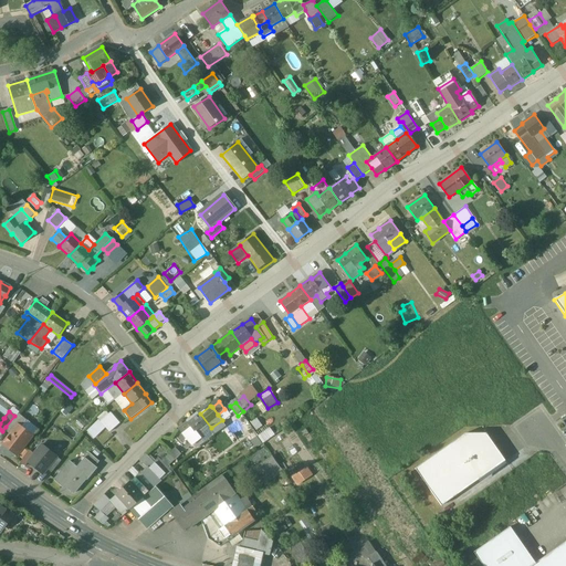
[(27,419),(18,411),(14,416),(6,427),(11,431),(18,423),(21,426),(27,419)]
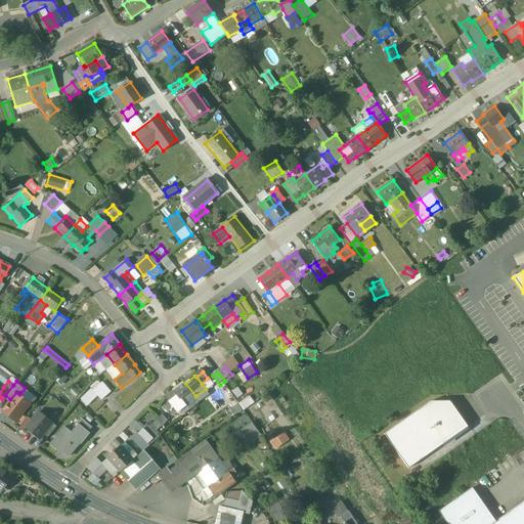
[(103,383),(94,391),(101,400),(111,392),(103,383)]
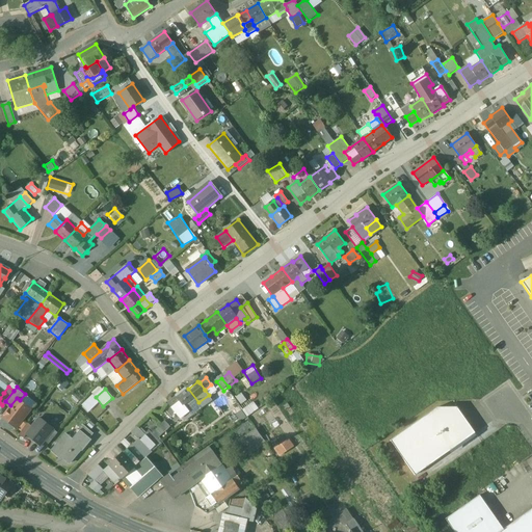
[(198,402),(188,389),(178,397),(179,399),(170,405),(181,419),(182,419),(185,423),(189,420),(188,419),(204,409),(198,402)]
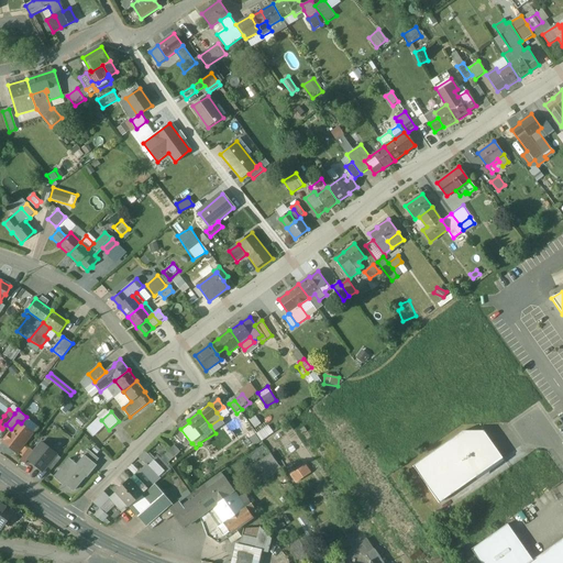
[(21,423),(18,421),(11,429),(2,440),(18,452),(33,433),(21,423)]
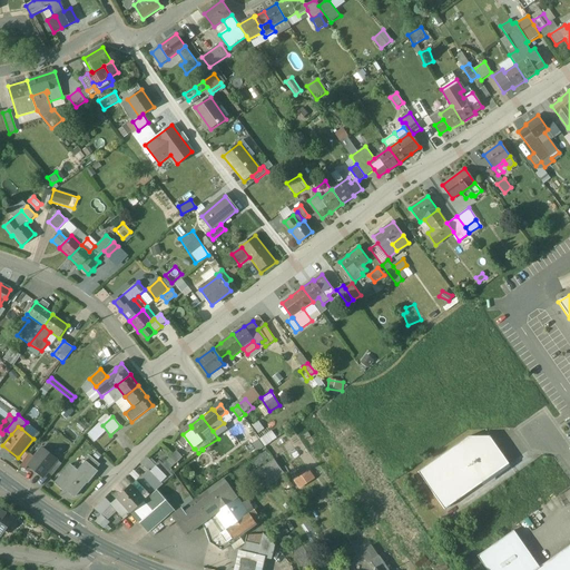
[(272,430),(259,439),(264,445),(276,438),(272,430)]
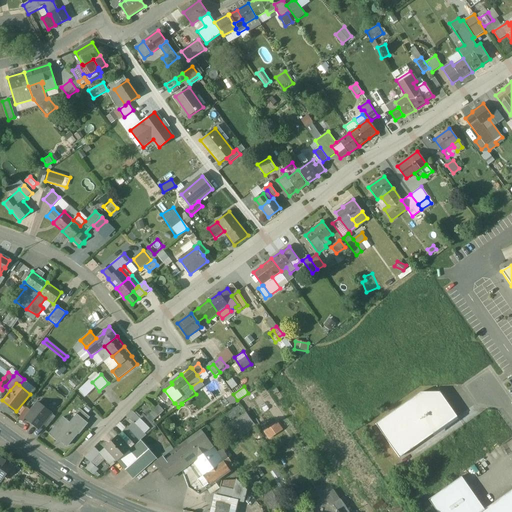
[(421,392),(376,424),(399,457),(457,417),(440,392),(421,392)]
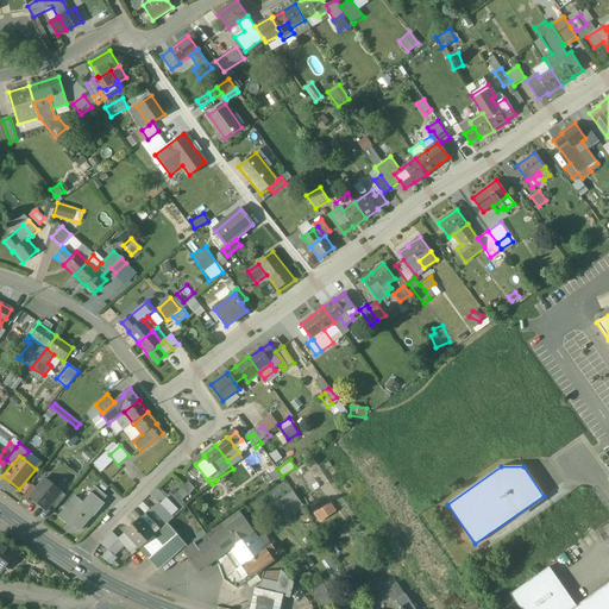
[(45,479),(31,498),(45,510),(50,504),(61,491),(45,479)]
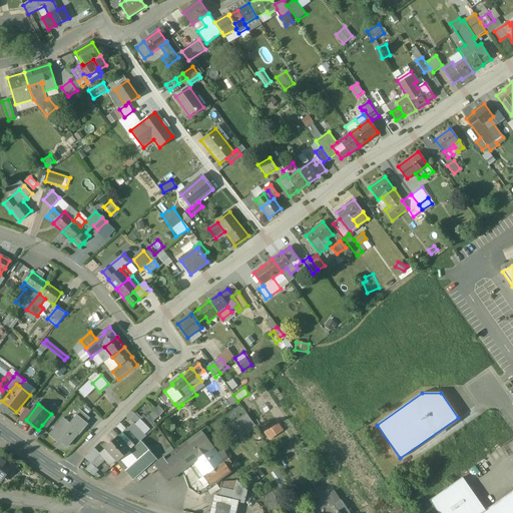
[(90,419),(80,410),(76,415),(78,417),(79,417),(86,423),(90,419)]
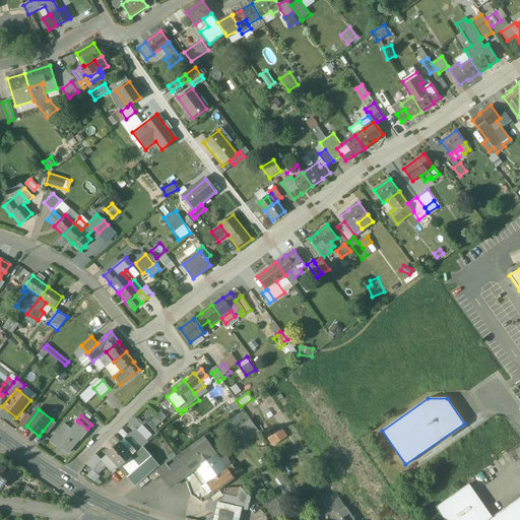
[(250,418),(233,431),(242,445),(260,433),(250,418)]
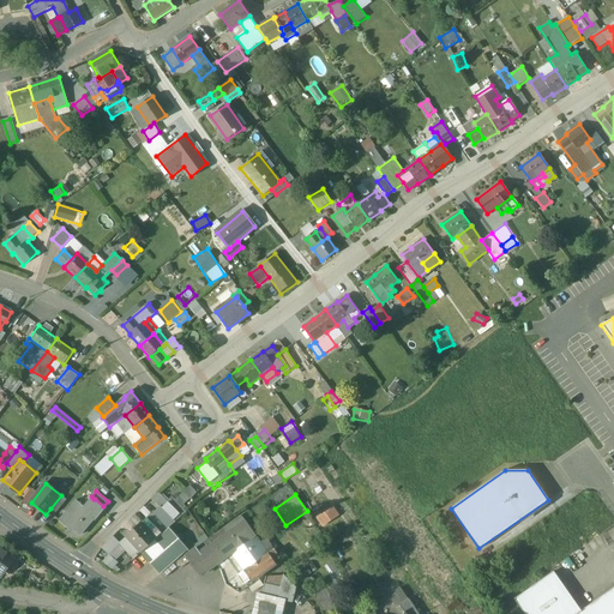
[(61,495),(50,509),(56,513),(67,500),(61,495)]
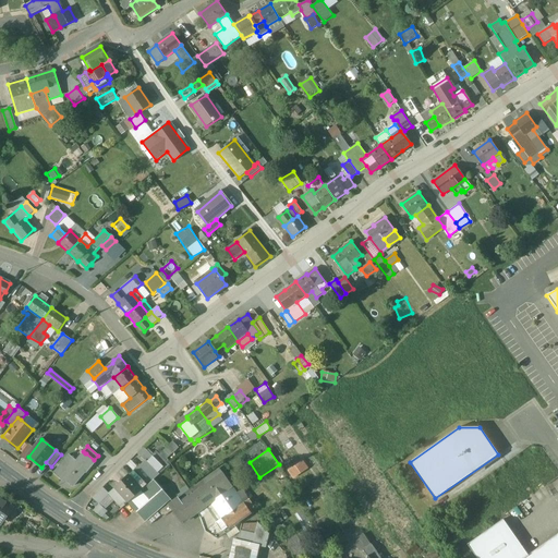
[(85,453),(79,462),(71,455),(55,472),(62,478),(63,477),(73,486),(86,471),(87,472),(96,461),(94,460),(86,453),(85,453)]
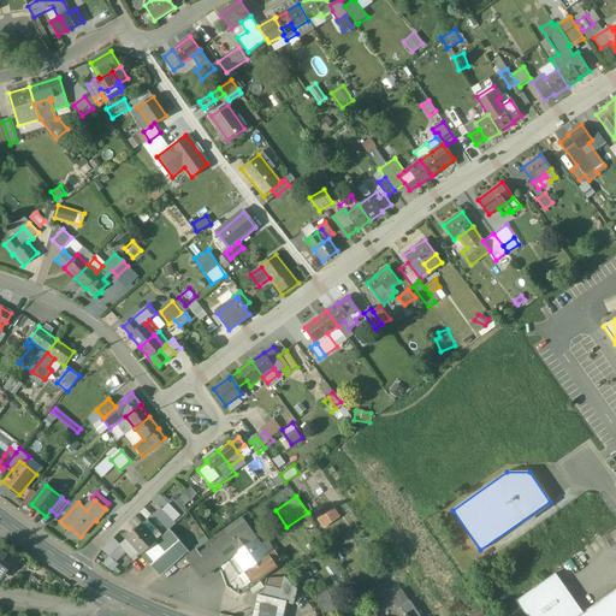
[(181,516),(169,504),(163,509),(175,521),(181,516)]
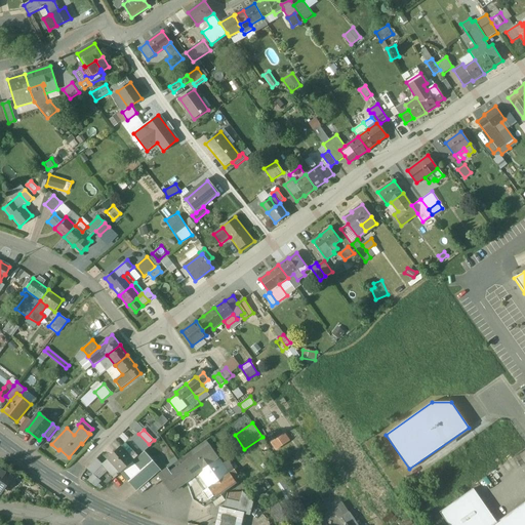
[(269,440),(275,449),(289,439),(283,431),(269,440)]
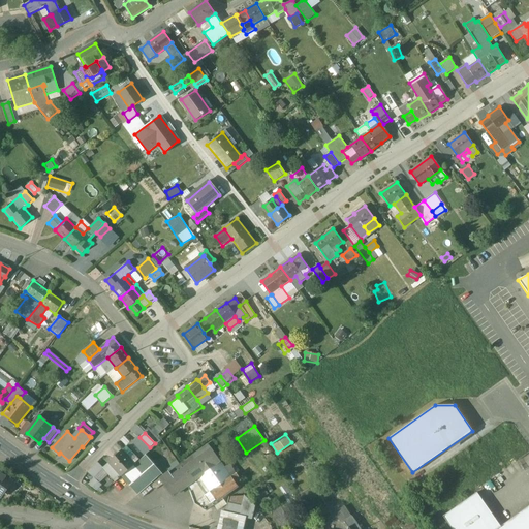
[(139,460),(126,446),(122,452),(133,465),(139,460)]
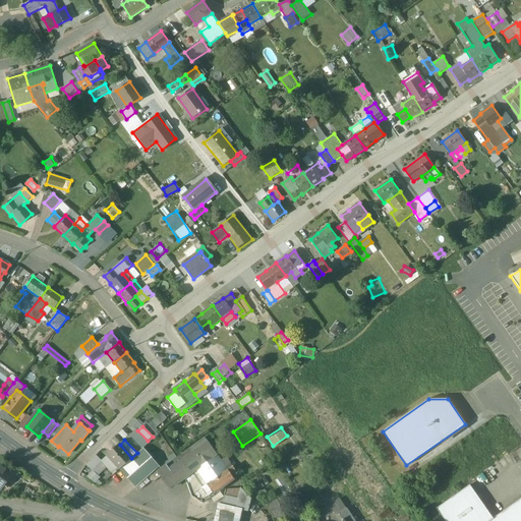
[(223,462),(208,441),(187,456),(196,469),(208,484),(228,469),(223,462)]
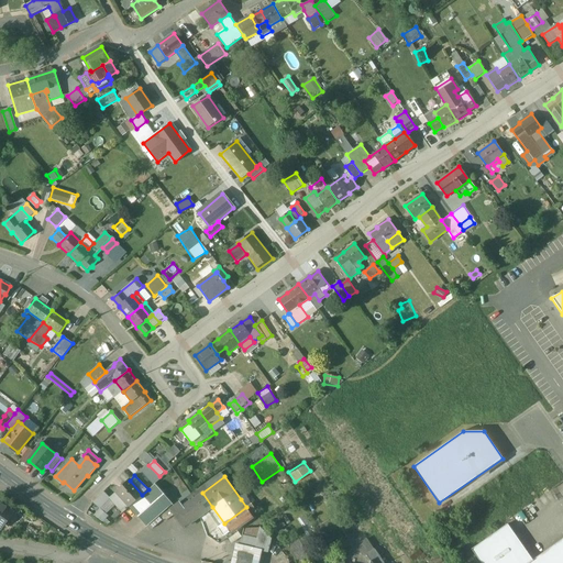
[(130,481),(117,492),(130,506),(142,495),(130,481)]
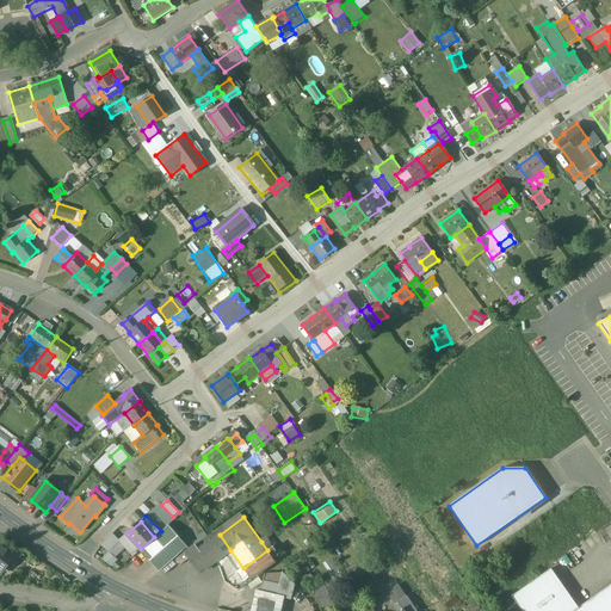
[(154,537),(141,549),(141,550),(159,569),(186,545),(168,525),(161,531),(154,537)]
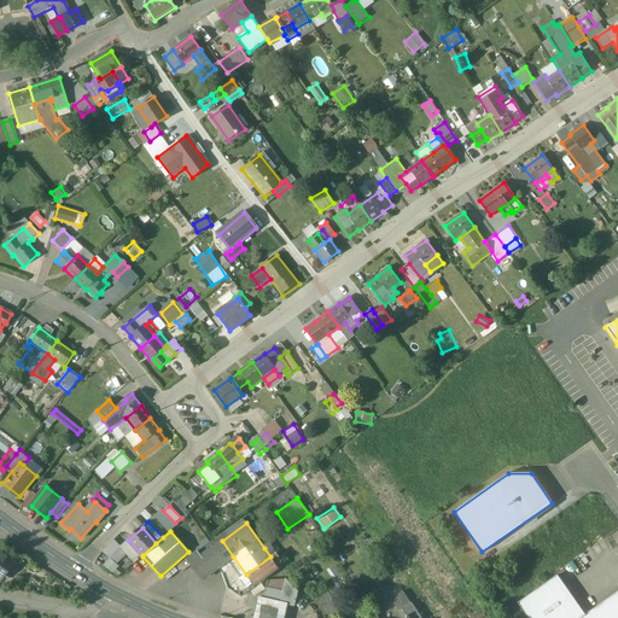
[(143,555),(128,540),(120,547),(135,563),(143,557),(143,555)]
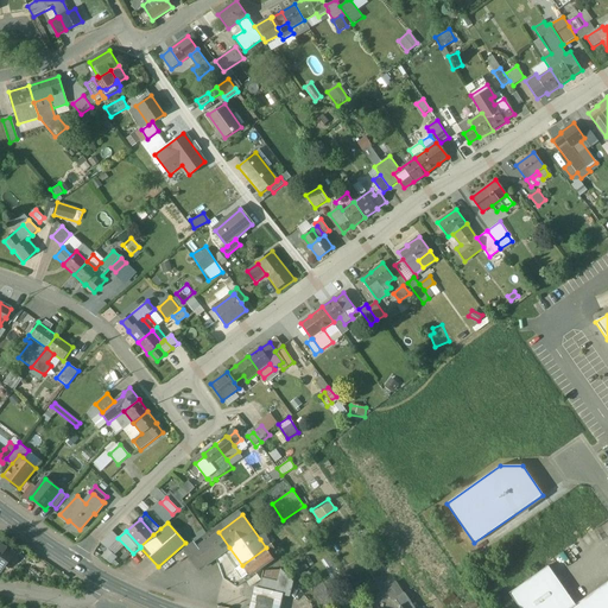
[(219,532),(213,537),(209,532),(184,550),(198,570),(215,557),(229,548),(219,532)]
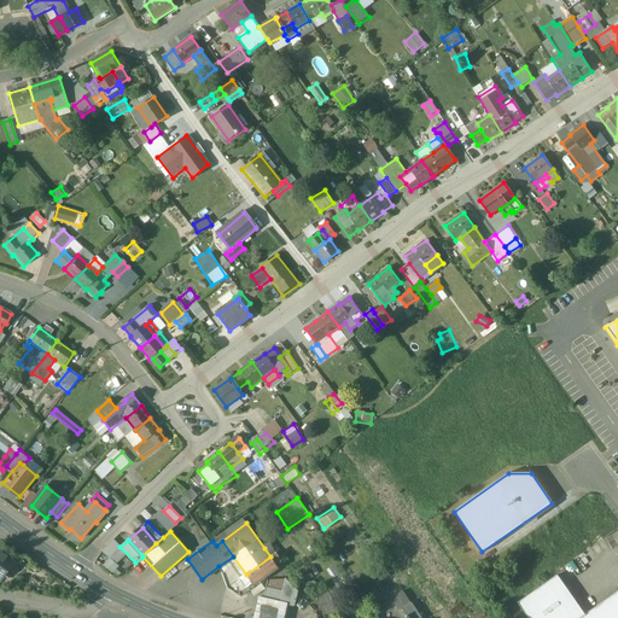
[(275,553),(269,544),(264,548),(270,557),(275,553)]
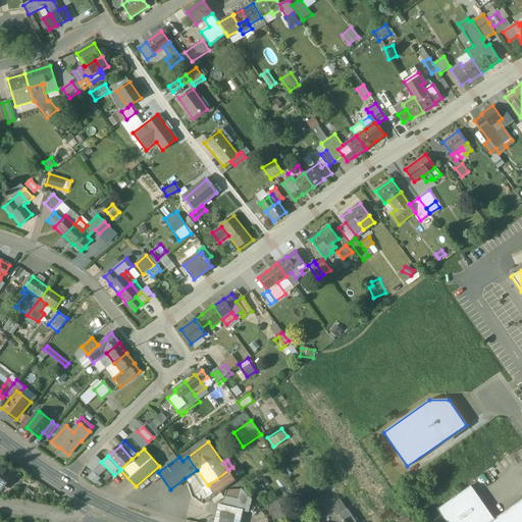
[(0,488),(10,474),(0,466),(0,488)]
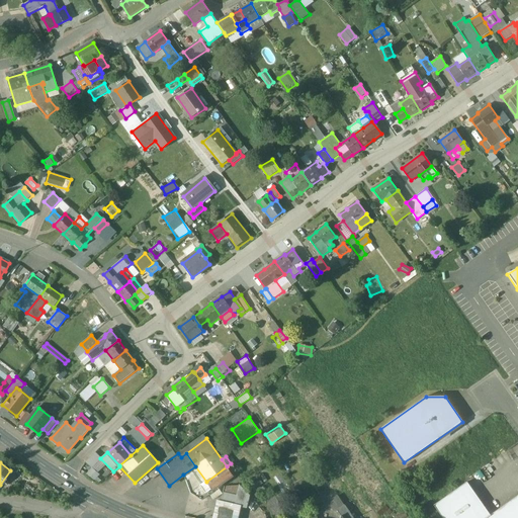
[(206,482),(195,466),(183,475),(187,481),(190,493),(206,482)]
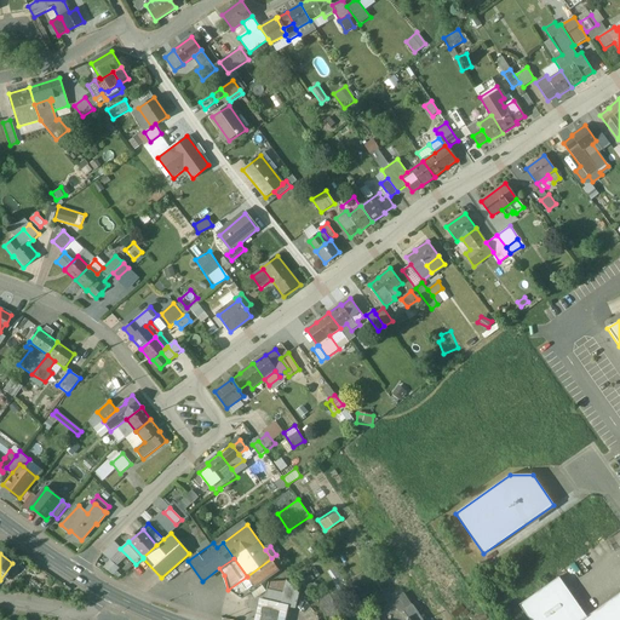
[(271,558),(247,577),(253,585),(264,578),(277,567),(276,566),(271,558)]
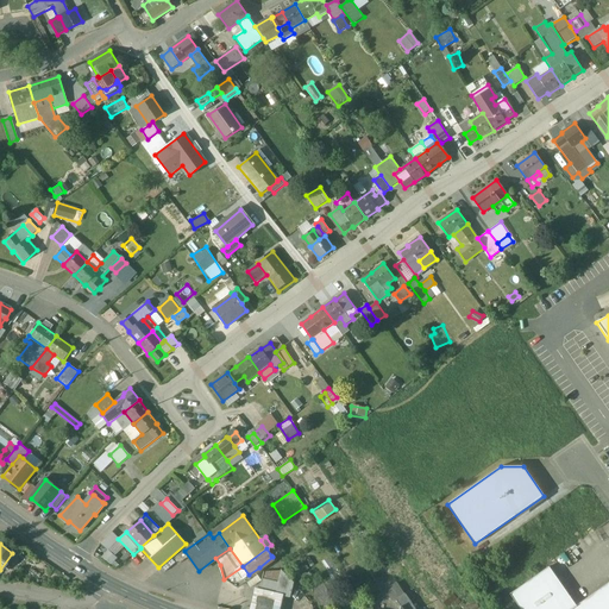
[(243,566),(224,579),(238,588),(251,578),(249,575),(243,566)]
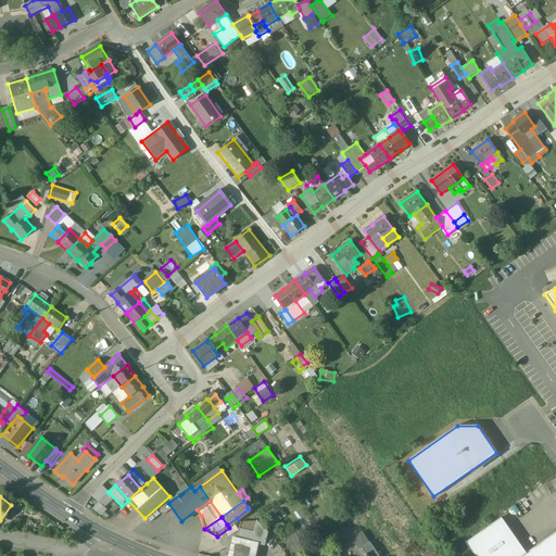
[(555,555),(555,531),(526,553),(501,517),(466,542),(475,555),(555,555)]
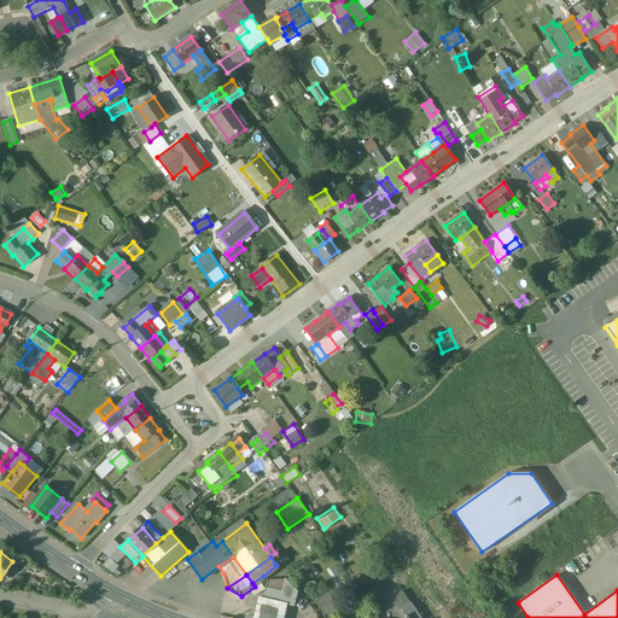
[(263,576),(252,583),(255,587),(261,582),(260,581),(264,578),(263,576)]
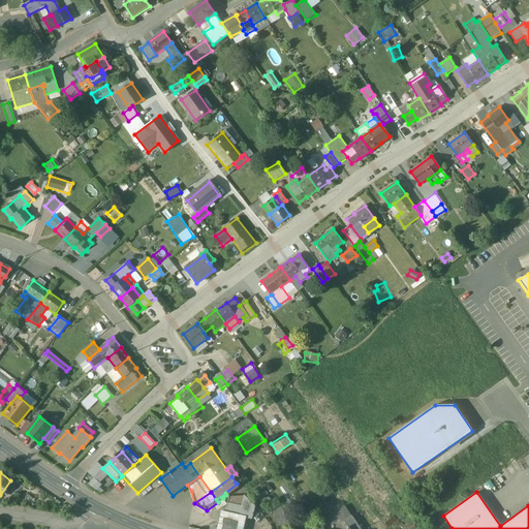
[(254,506),(244,497),(242,507),(240,517),(251,519),(254,506)]
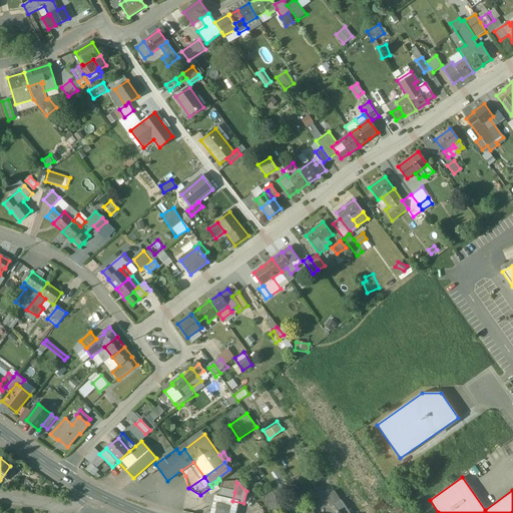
[(234,492),(220,489),(218,498),(232,501),(234,492)]
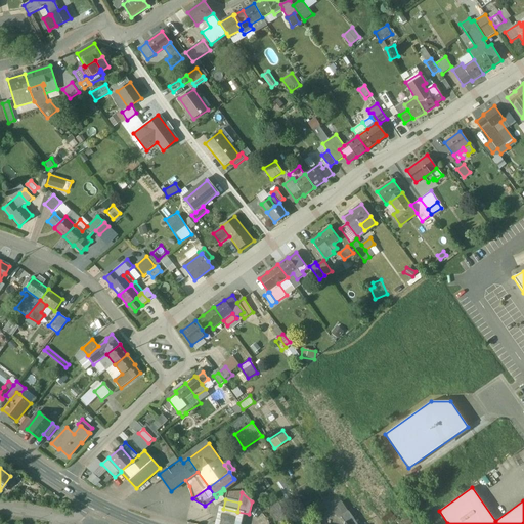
[(234,523),(237,512),(223,509),(219,523),(234,523)]
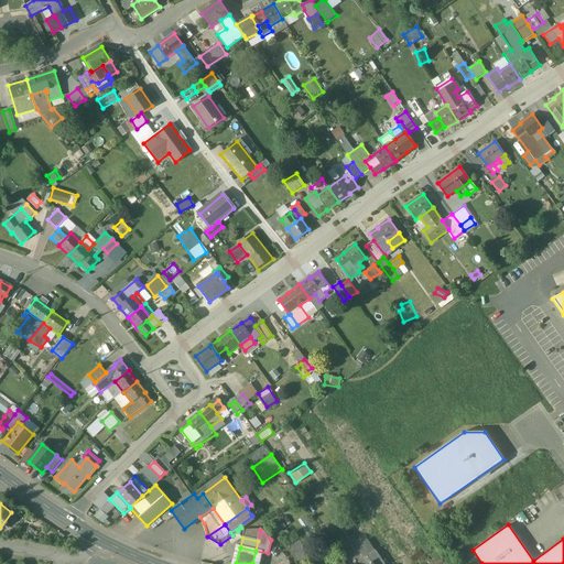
[(383,563),(375,551),(367,556),(371,563),(372,563),(383,563)]
